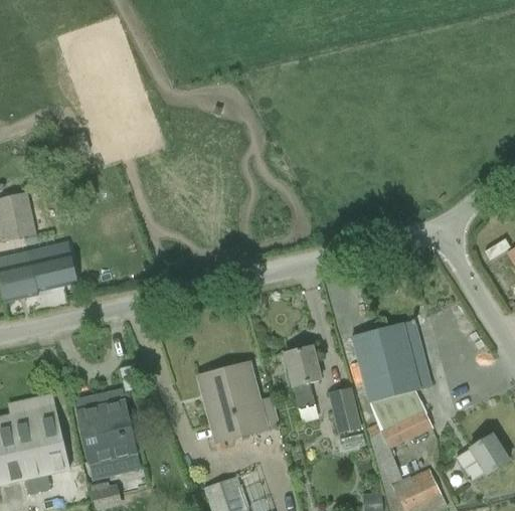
[(29,191),(0,197),(0,237),(1,240),(38,232),(29,191)]
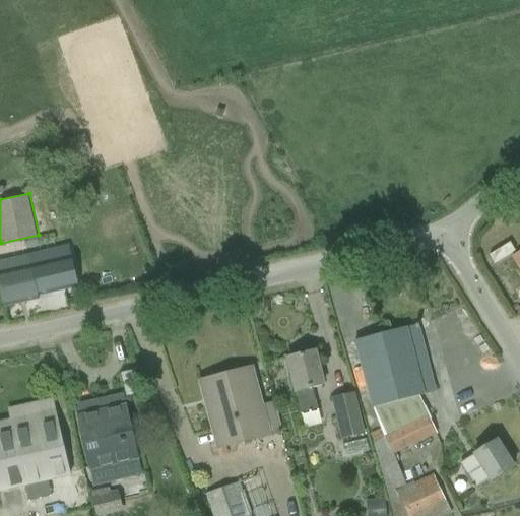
[(39,297),(28,252),(0,259),(0,287),(3,304),(39,297)]
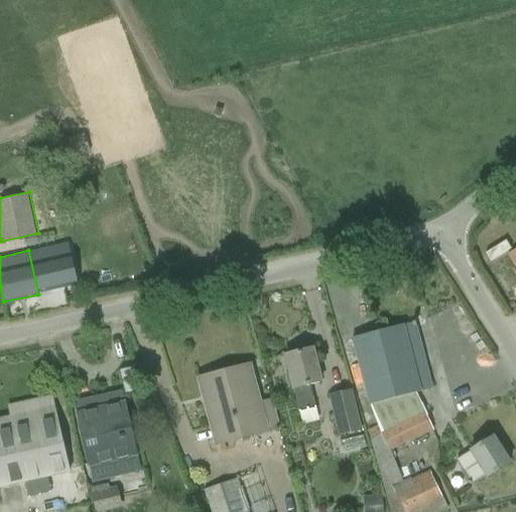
[(153,272),(150,262),(144,264),(147,273),(153,272)]
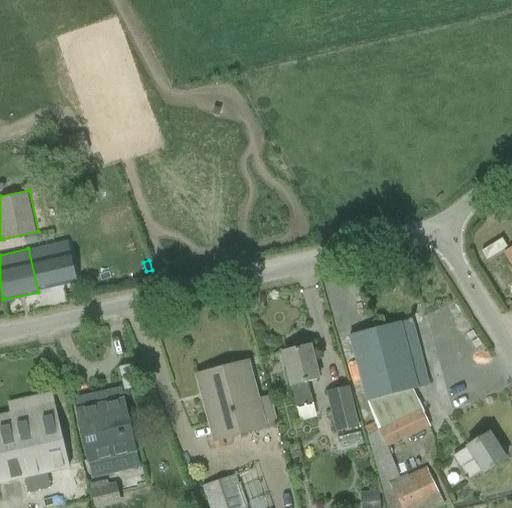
[(380,282),(383,294),(394,291),(391,279),(380,282)]
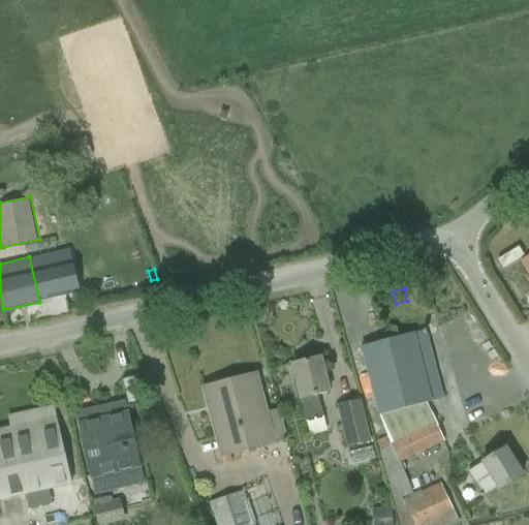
[(361,344),(366,364),(379,413),(381,413),(389,433),(377,438),(402,524),(436,524),(459,516),(442,481),(413,491),(401,460),(445,439),(427,400),(443,396),(426,328),(414,331),(413,330),(361,344)]
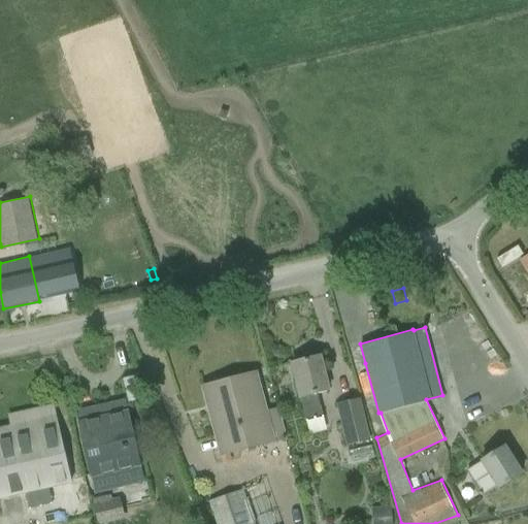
[(320,354),(292,361),(306,420),(324,416),(319,394),(329,391),(320,354)]
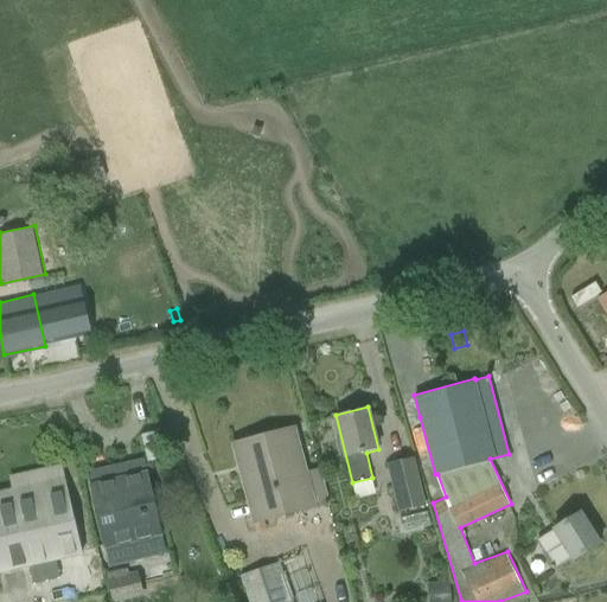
[(306,472),(294,426),(234,441),(254,522),(318,506),(330,504),(319,468),(306,472)]
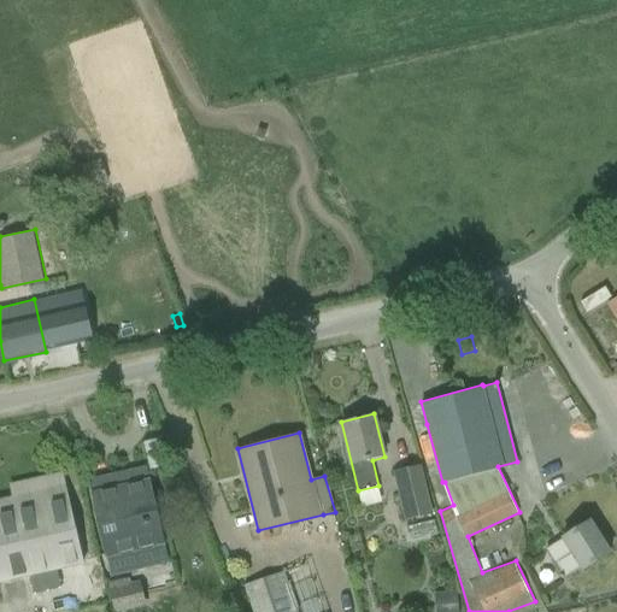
[(432,513),(419,463),(395,469),(407,519),(432,513)]
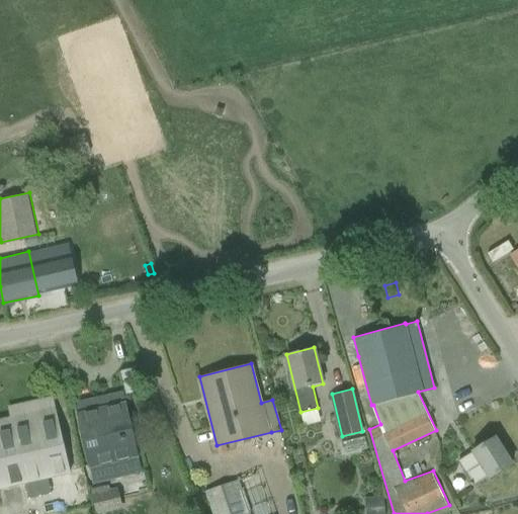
[(75,402),(88,464),(138,453),(122,391),(75,402)]
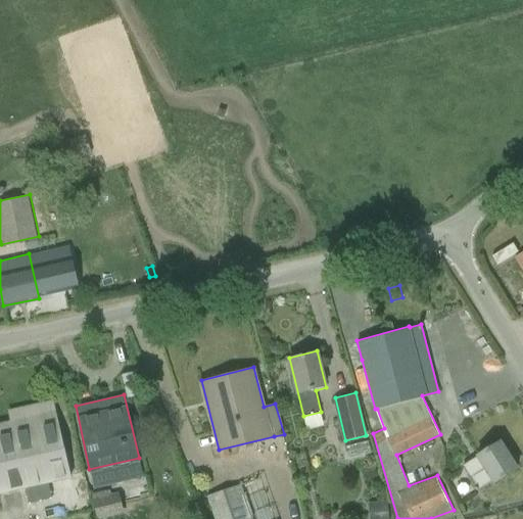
[(0,489),(70,473),(56,410),(0,423),(0,489)]
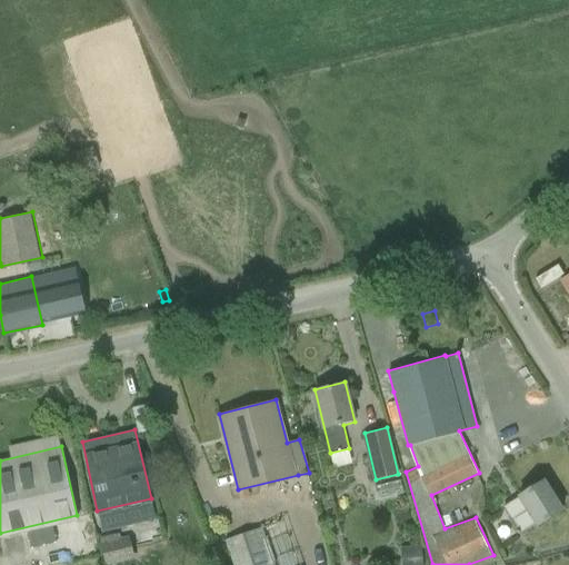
[(562,508),(545,479),(517,496),(503,505),(520,534),(536,524),(562,508)]
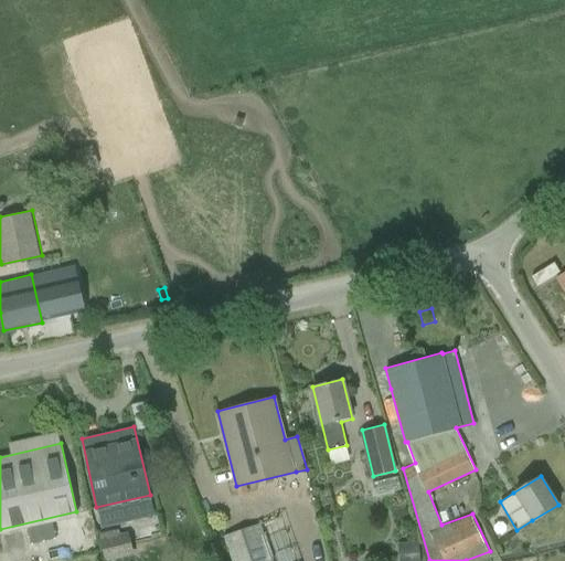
[(300,560),(285,515),(224,535),(232,560),(300,560)]
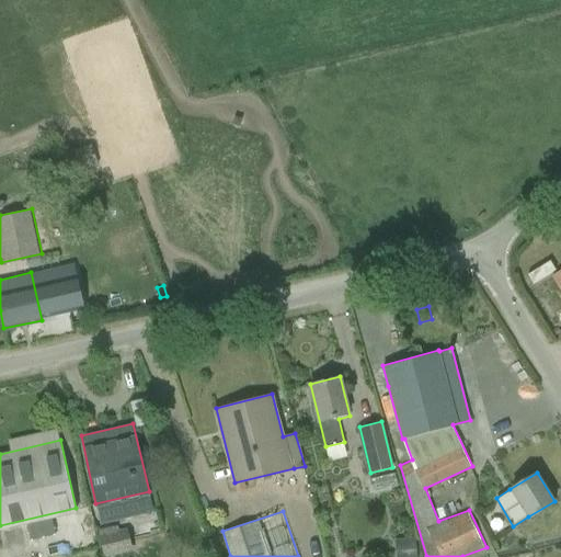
[(117,524),(99,529),(105,556),(134,550),(127,525),(117,526),(117,524)]
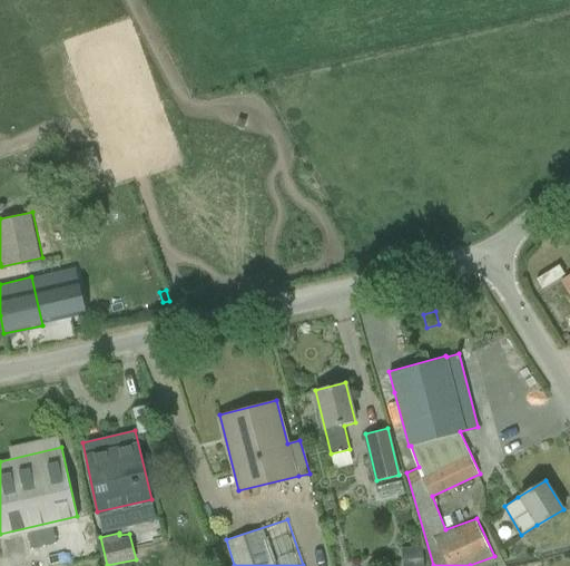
[(402,547),(402,565),(423,565),(422,546),(402,547)]
